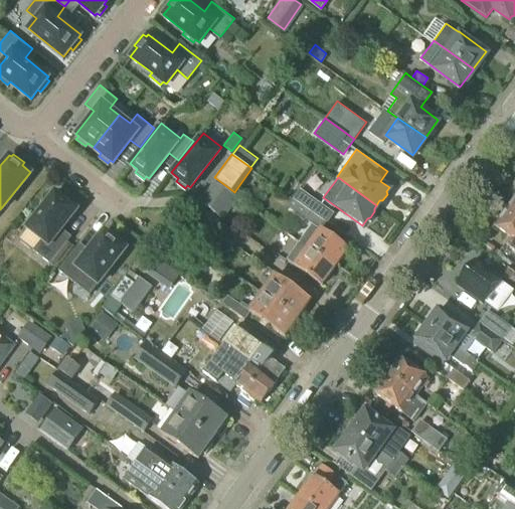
[(199,199),(221,215),(236,194),(214,179),(199,199)]
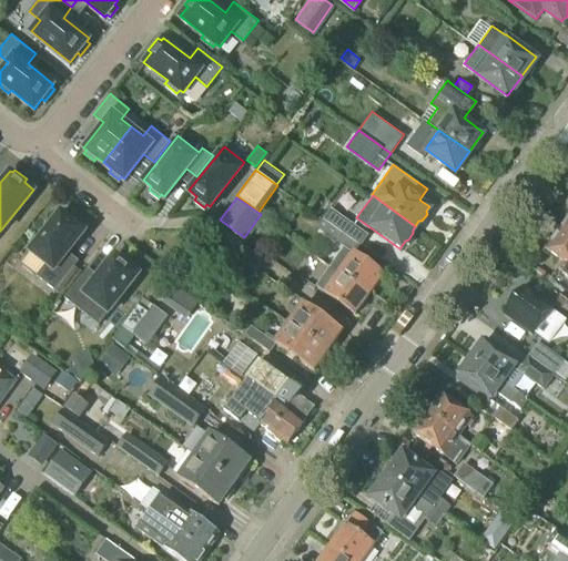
[(323,217),(361,244),(368,232),(331,206),(323,217)]
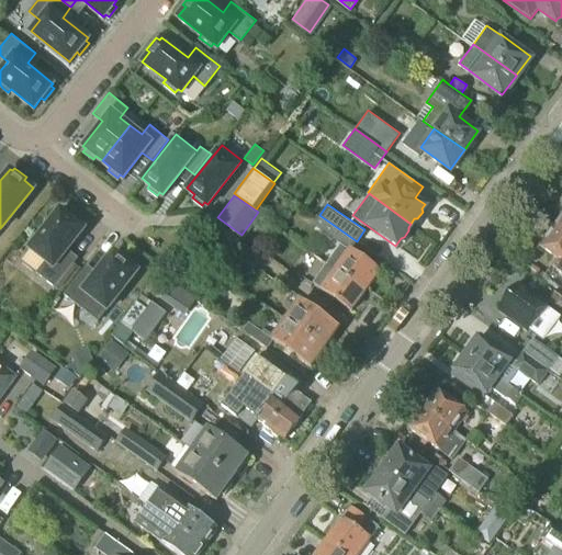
[(60,208),(21,258),(55,285),(74,261),(64,252),(83,227),(81,225),(83,222),(71,213),(69,216),(60,208)]
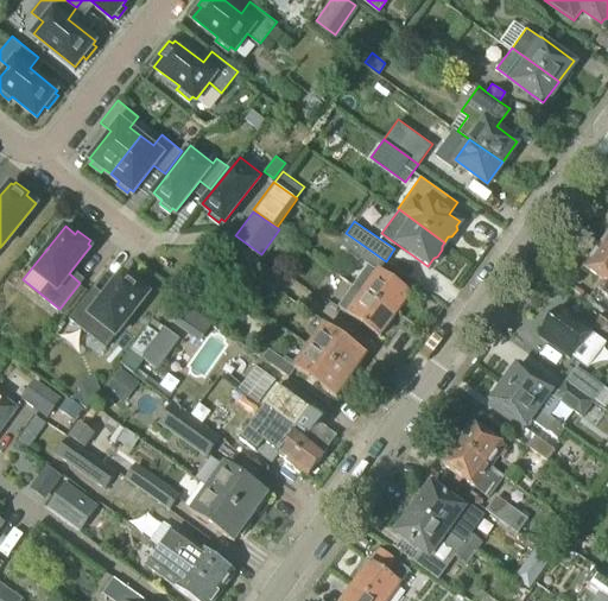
[(607,229),(597,244),(607,251),(607,229)]
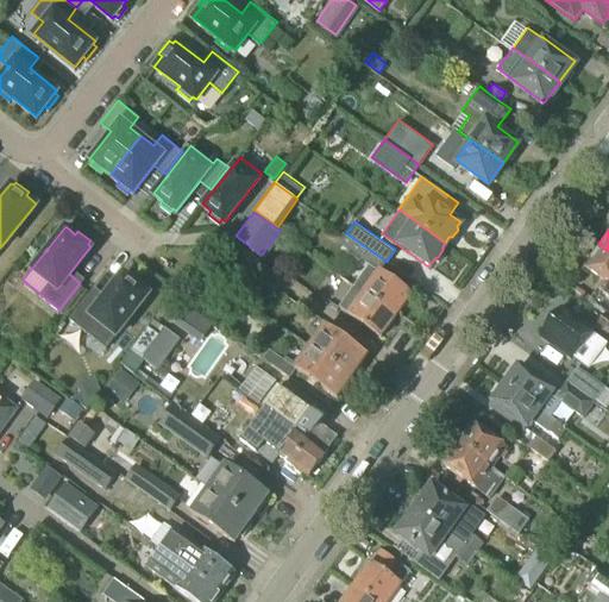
[(381,269),(387,262),(346,233),(340,242),(381,269)]
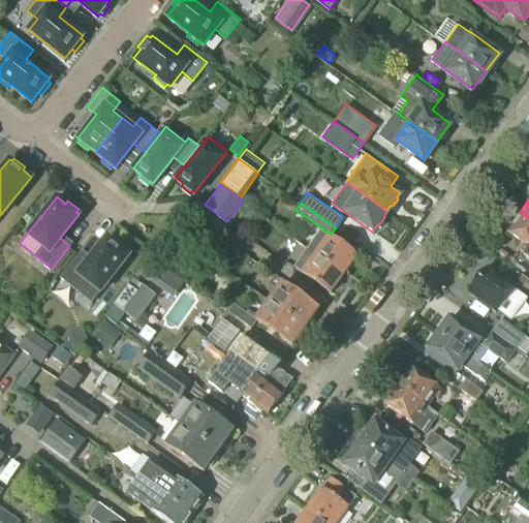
[(506,231),(523,242),(509,259),(528,273),(528,218),(520,212),(506,231)]
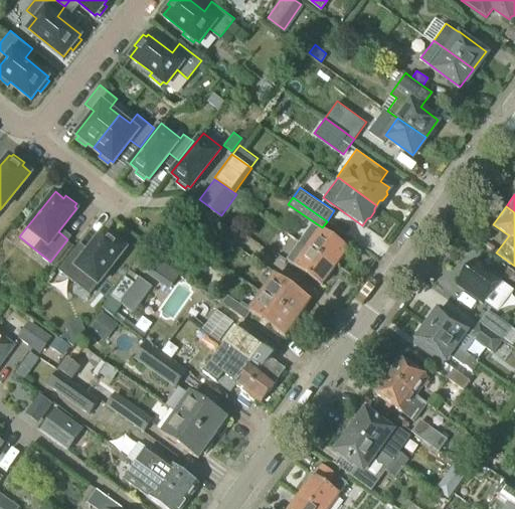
[(190,210),(176,229),(177,230),(191,240),(201,247),(213,231),(198,220),(200,217),(190,210)]
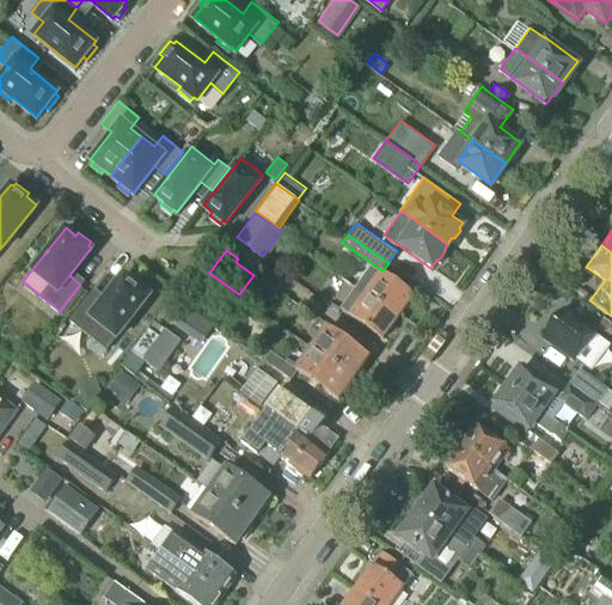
[(380,270),(369,263),(354,285),(397,315),(411,293),(380,270)]
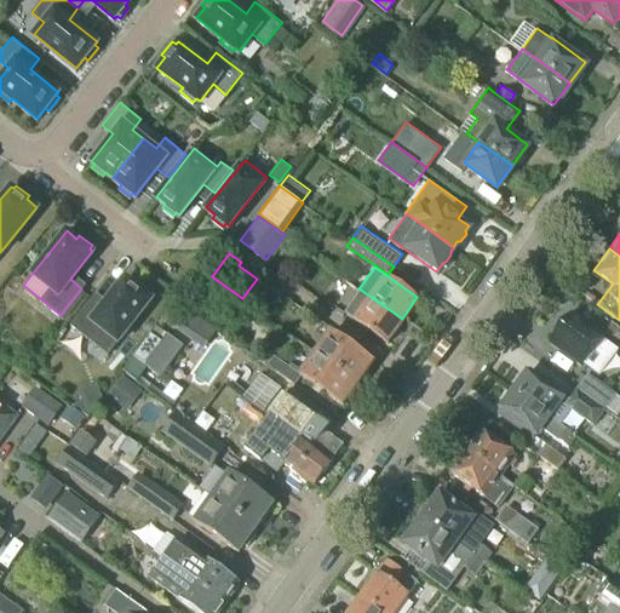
[(91,296),(70,324),(109,353),(151,297),(142,290),(144,286),(131,275),(128,279),(125,276),(103,305),(91,296)]
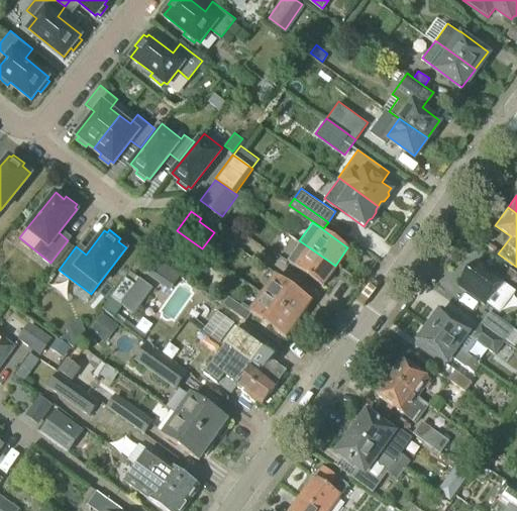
[(172,240),(186,250),(192,241),(178,231),(172,240)]
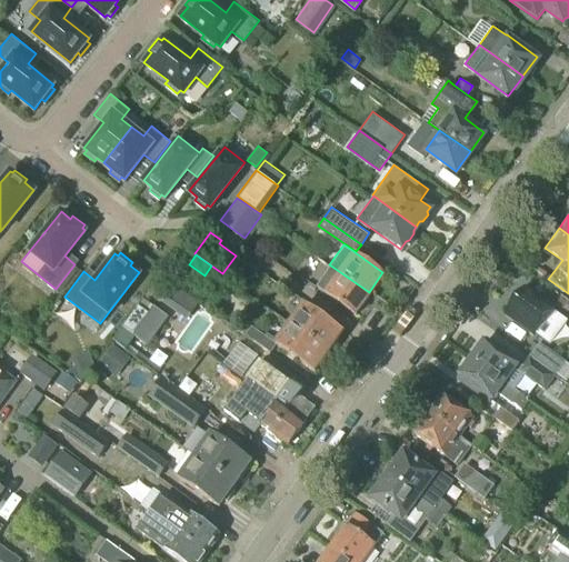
[(355,312),(369,292),(329,264),(316,284),(355,312)]
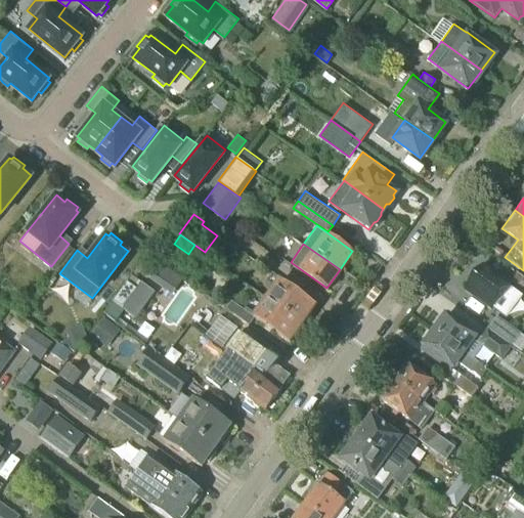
[(161,259),(149,275),(163,285),(174,268),(161,259)]
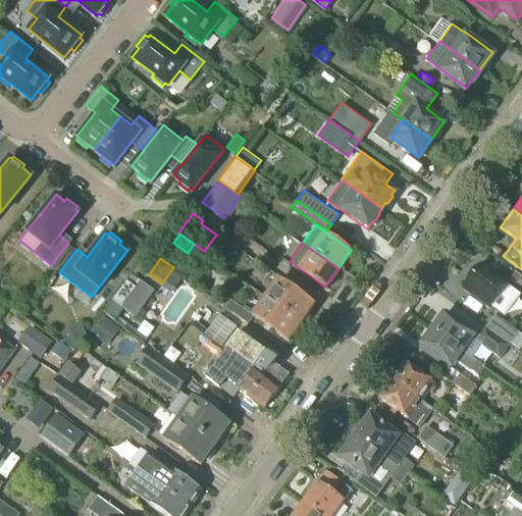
[(501,270),(521,285),(521,269),(508,260),(501,270)]
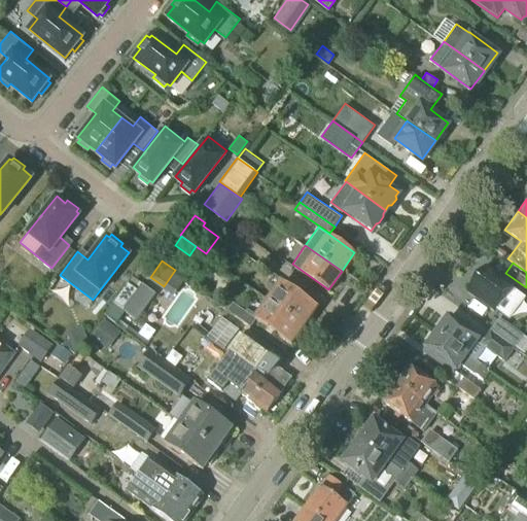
[(484,265),(467,287),(494,307),(510,317),(525,296),(511,284),(497,275),(484,265)]
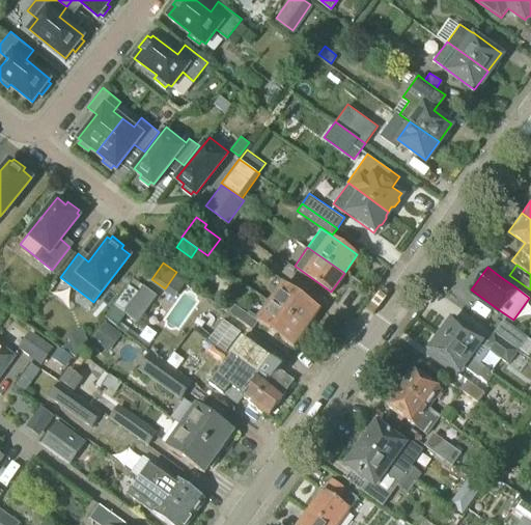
[(269,301),(306,328),(319,308),(282,282),(269,301)]
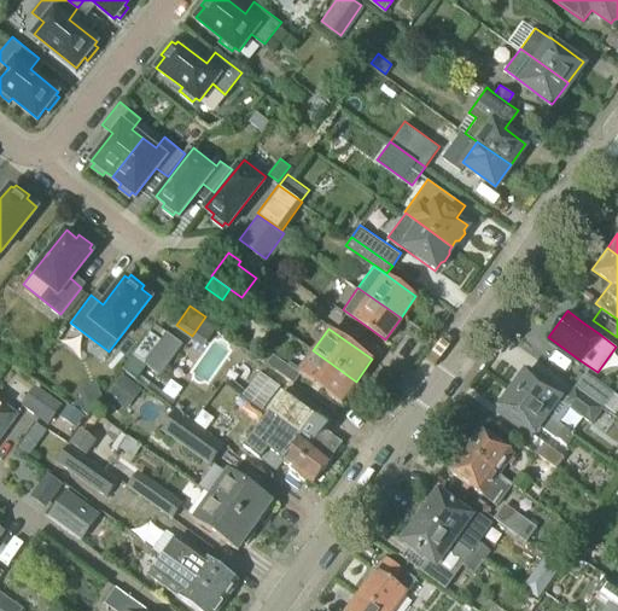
[(180,341),(167,331),(145,362),(158,372),(180,341)]
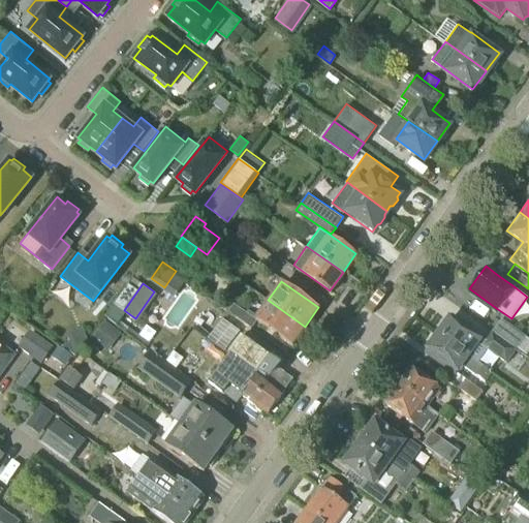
[(291,344),(305,327),(268,300),(255,317),(256,318),(291,344)]
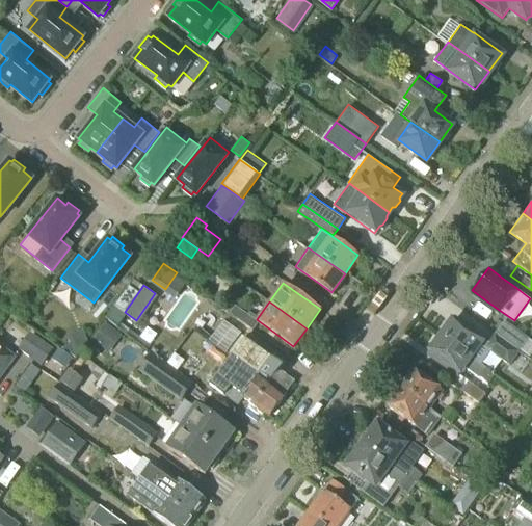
[(230,311),(235,315),(253,329),(258,320),(257,319),(235,304),(230,311)]
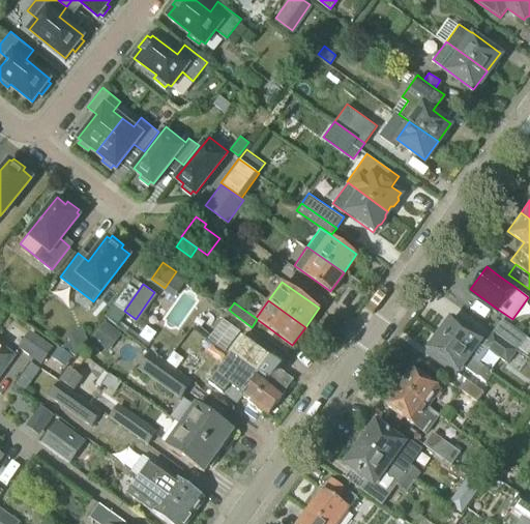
[(441,330),(439,332),(478,360),(487,348),(506,362),(517,348),(493,331),(487,341),(482,339),(463,324),(452,316),(450,318),(445,318),(440,325),(440,327),(441,330)]
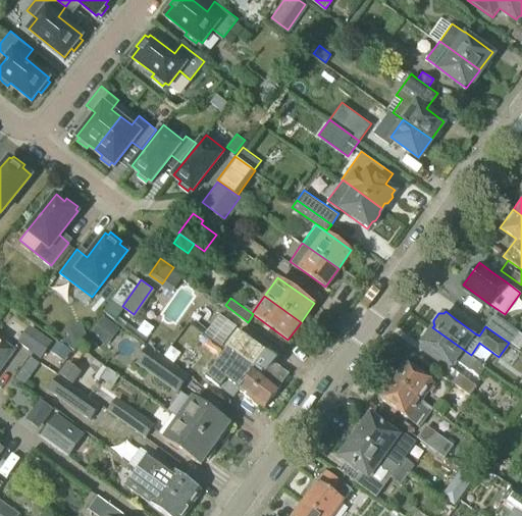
[(494,313),(485,326),(509,343),(518,330),(494,313)]
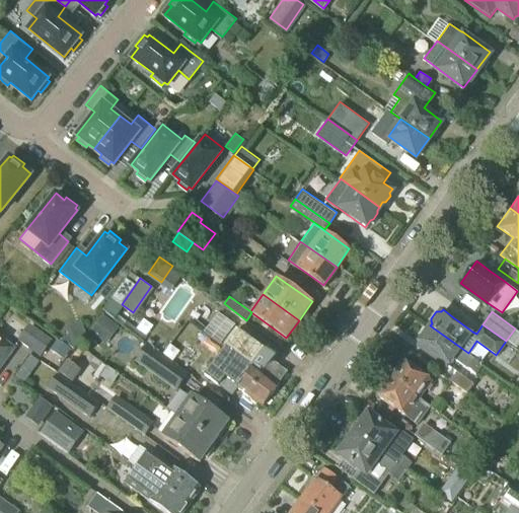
[(103,312),(90,328),(101,338),(102,338),(115,320),(103,312)]
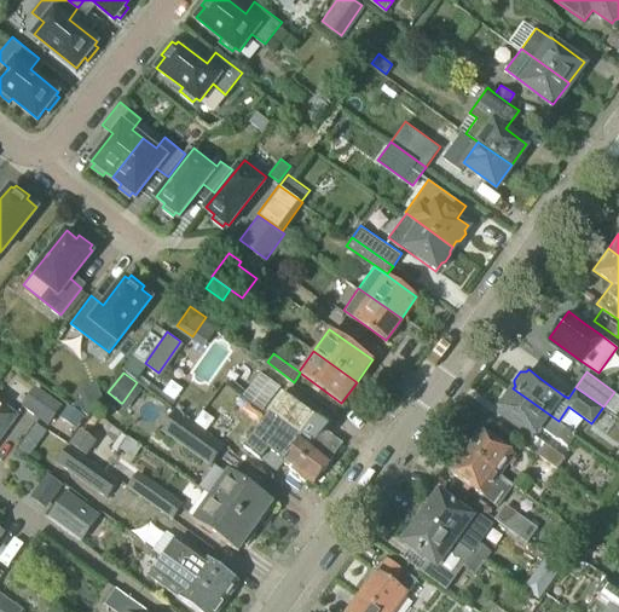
[(22,404),(48,423),(63,404),(35,385),(22,404)]
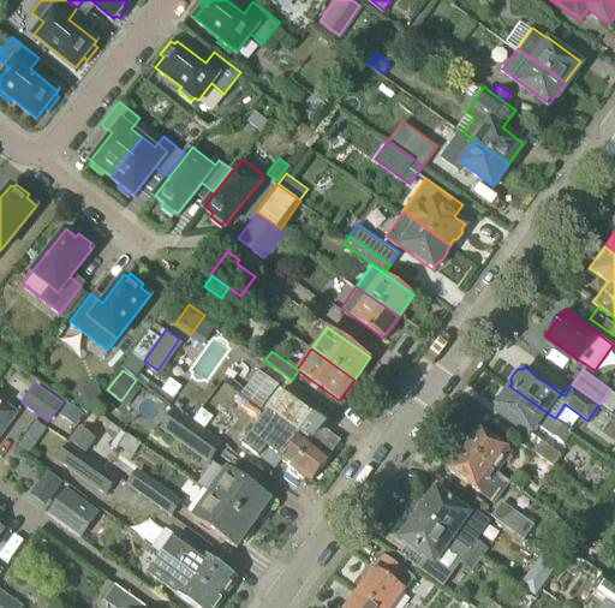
[(280,389),(266,409),(270,412),(298,434),(299,431),(312,442),(294,466),(293,468),(309,480),(320,464),(324,468),(334,453),(330,451),(342,435),(315,413),(320,407),(288,383),(282,392),(280,389)]
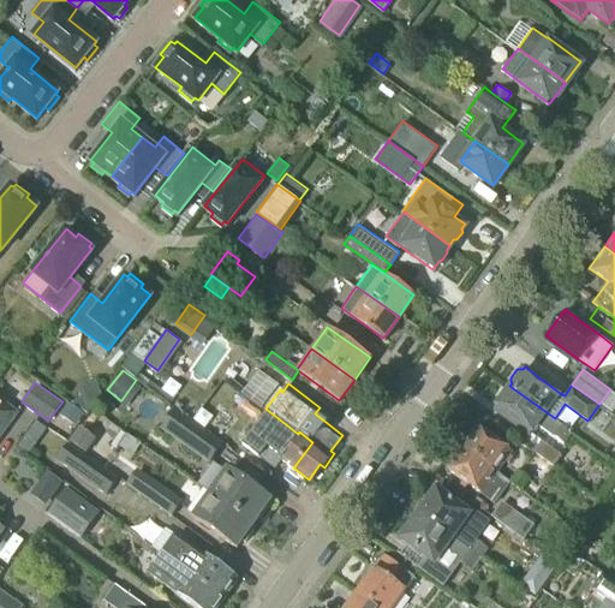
[(497,403),(495,406),(530,433),(533,429),(537,423),(538,422),(554,434),(557,436),(565,441),(572,431),(555,418),(509,386),(509,387),(502,388),(496,397),(497,398),(497,403)]
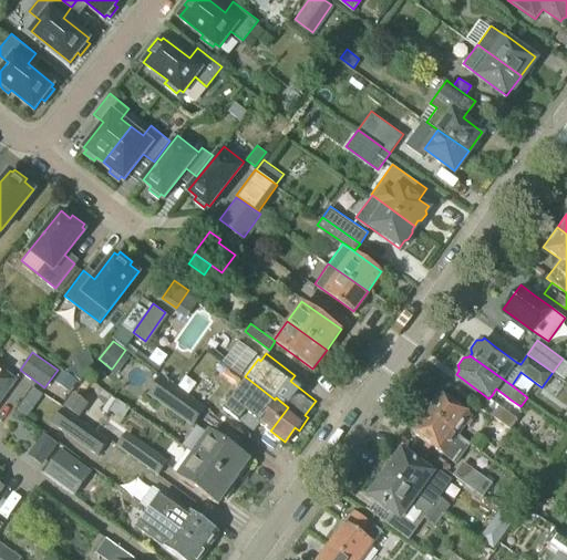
[(79,363),(66,369),(80,377),(86,369),(79,363)]
